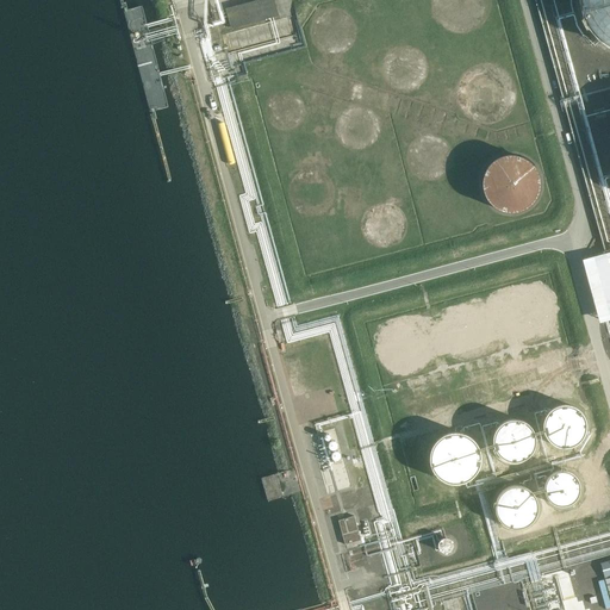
[(278,16),(273,0),(261,0),(226,10),(232,27),(278,16)]
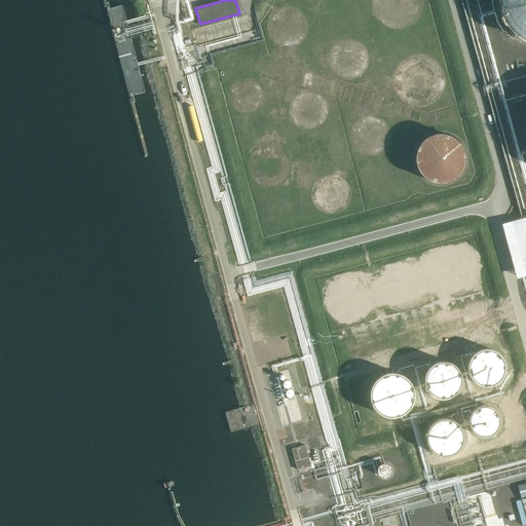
[(525,0),(501,0),(502,7),(509,22),(518,34),(525,38),(525,0)]
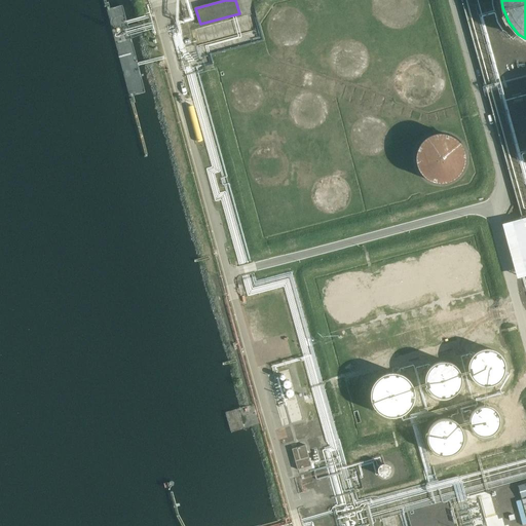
[(202,141),(193,105),(192,105),(191,105),(190,105),(189,105),(189,106),(188,106),(188,107),(197,142),(198,142),(199,142),(200,142),(201,141),(202,141)]
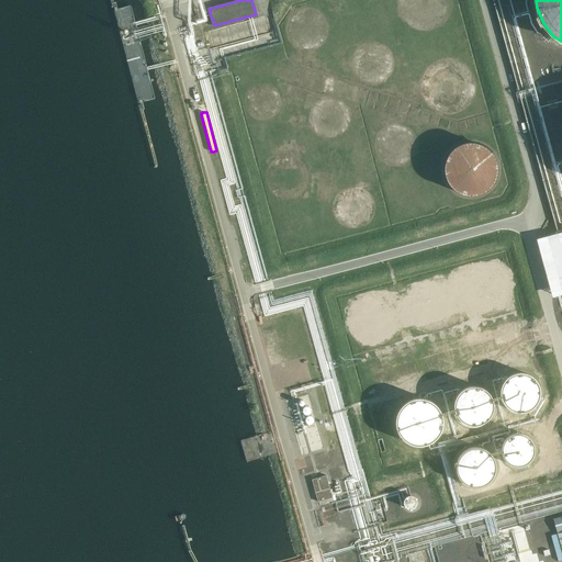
[(456,147),(454,148),(452,150),(450,153),(448,155),(448,156),(447,158),(446,159),(446,160),(445,163),(445,164),(445,166),(445,167),(444,169),(444,170),(445,173),(445,175),(445,177),(446,179),(447,180),(447,181),(448,183),(449,184),(449,186),(450,187),(452,189),(454,190),(454,191),(457,192),(459,193),(461,194),(462,195),(465,195),(469,197),(470,197),(472,197),(475,195),(478,195),(481,194),(483,193),(485,192),(487,190),(489,189),(491,187),(492,187),(493,184),(494,182),(495,180),(496,178),(497,176),(497,175),(497,172),(497,170),(497,168),(497,167),(497,166),(497,164),(496,161),(496,160),(495,158),(494,156),(493,155),(492,153),(491,150),(489,149),(487,148),(486,147),(484,146),(482,145),(480,144),(478,144),(476,143),(474,143),(472,143),(470,143),(469,143),(467,143),(463,144),(462,144),(459,145),(458,146),(456,147)]
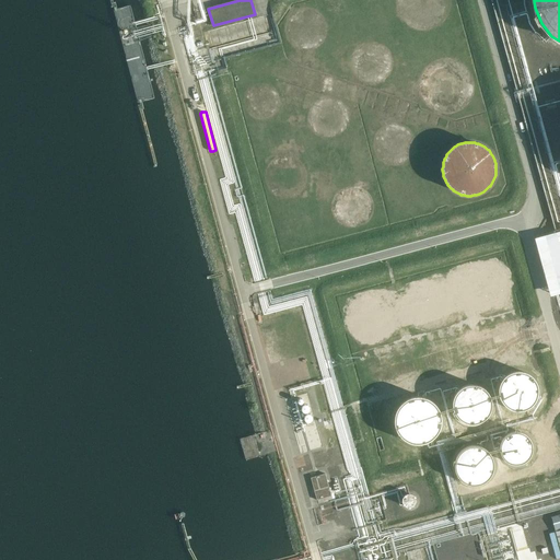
[(550,234),(535,238),(550,296),(559,293),(559,231),(556,232),(550,234)]
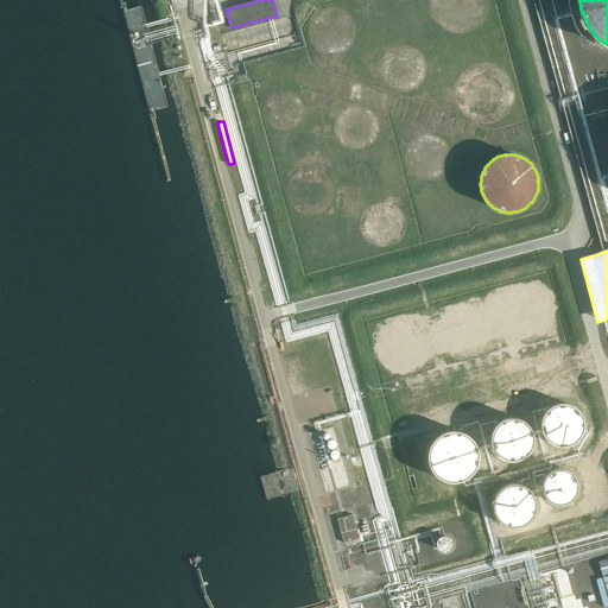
[(570,381),(556,385),(558,393),(572,390),(570,381)]
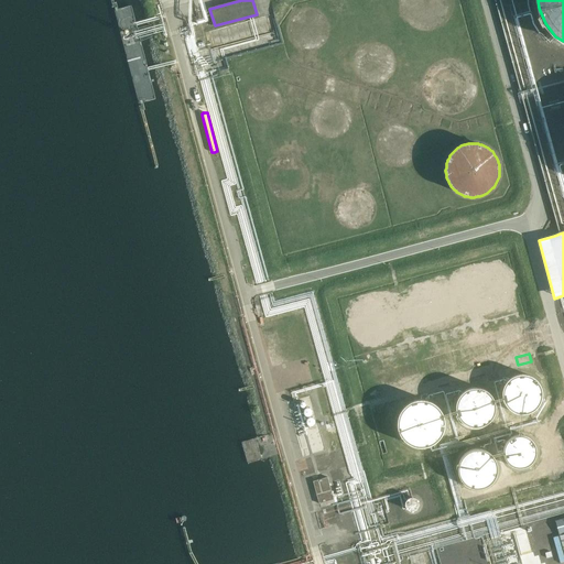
[(518,372),(516,373),(513,375),(511,376),(510,377),(509,379),(507,381),(506,383),(506,384),(506,386),(505,387),(505,388),(505,391),(505,393),(505,394),(505,396),(506,398),(506,400),(507,400),(508,402),(508,403),(509,404),(511,407),(513,408),(516,410),(518,410),(520,411),(522,411),(525,412),(528,411),(530,411),(532,410),(534,409),(537,408),(538,407),(539,405),(540,404),(541,403),(542,402),(543,400),(544,398),(544,396),(544,394),(544,393),(544,391),(544,390),(544,388),(544,386),(543,383),(542,382),(542,380),(540,378),(539,377),(538,376),(537,375),(535,375),(533,373),(530,372),(529,371),(527,371),(524,371),(523,371),(521,371),(520,372),(518,372)]
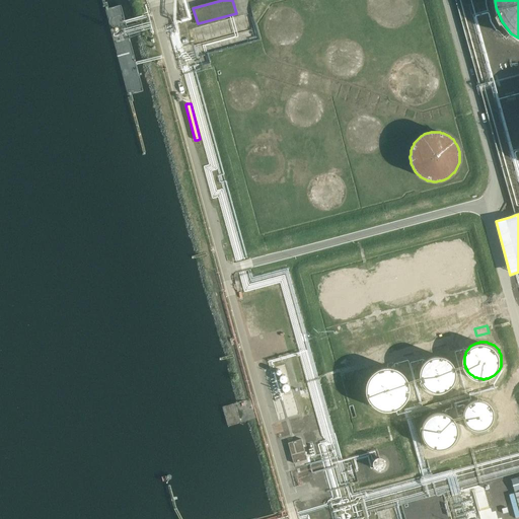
[(442,354),(440,354),(438,354),(437,354),(435,355),(433,355),(431,356),(430,357),(428,358),(426,359),(425,361),(424,363),(423,364),(422,366),(422,367),(421,369),(421,370),(421,371),(421,373),(421,374),(421,375),(421,376),(422,378),(422,379),(423,380),(423,381),(424,383),(425,384),(426,386),(427,386),(429,388),(430,388),(431,389),(434,390),(436,390),(437,391),(439,391),(440,391),(442,391),(444,390),(446,390),(447,389),(449,388),(451,387),(453,385),(454,384),(454,383),(455,381),(456,379),(457,378),(457,377),(457,376),(457,375),(457,374),(458,373),(458,372),(457,370),(457,368),(456,366),(455,364),(454,362),(453,361),(452,359),(451,358),(449,357),(447,356),(445,355),(443,355),(442,354)]
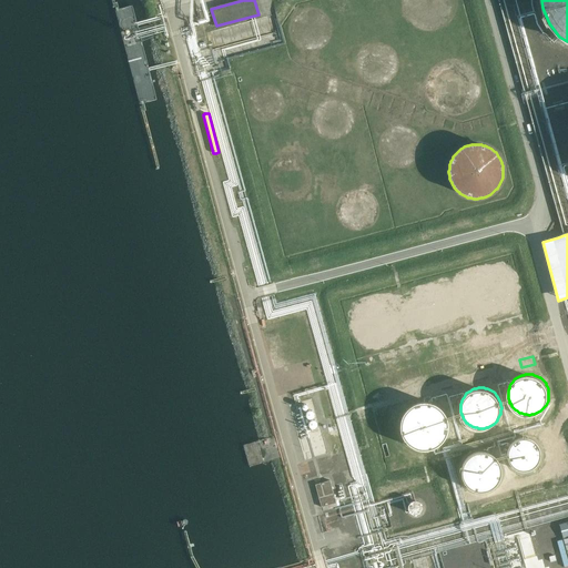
[(434,403),(432,402),(429,402),(427,401),(426,401),(424,401),(422,401),(419,402),(417,402),(416,403),(414,403),(412,405),(411,406),(409,407),(408,408),(407,408),(406,411),(405,412),(404,414),(403,415),(403,417),(402,418),(402,421),(402,423),(402,425),(402,426),(402,427),(402,429),(402,430),(403,433),(404,434),(405,437),(407,439),(408,442),(411,444),(412,444),(413,445),(415,446),(417,447),(418,447),(422,448),(424,448),(426,448),(428,448),(430,448),(434,447),(436,446),(437,445),(439,444),(442,443),(443,440),(445,438),(446,436),(446,435),(447,434),(447,433),(448,432),(448,429),(448,427),(449,425),(449,424),(449,423),(448,421),(448,419),(448,418),(447,416),(447,415),(445,412),(445,411),(444,409),(443,408),(442,407),(439,405),(438,404),(436,404),(434,403)]
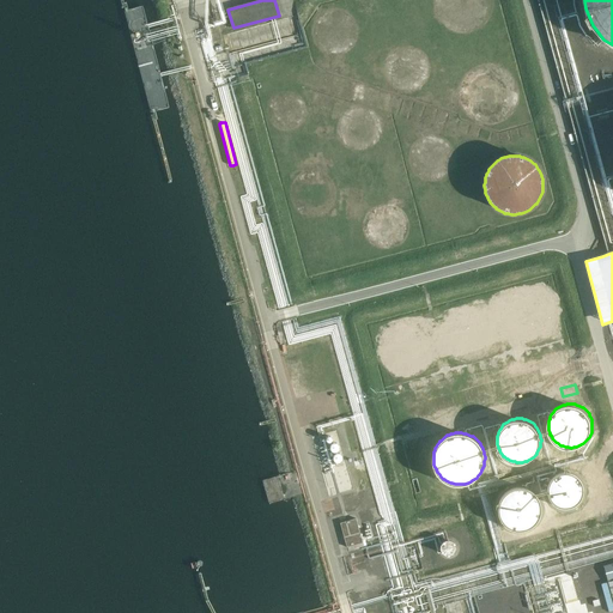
[(584,491),(584,490),(584,489),(584,486),(584,484),(583,483),(582,480),(582,479),(581,478),(580,477),(577,475),(576,474),(575,474),(572,473),(571,473),(570,472),(568,472),(566,472),(565,472),(563,473),(562,473),(560,473),(558,474),(557,475),(556,477),(554,478),(553,479),(552,480),(551,481),(551,483),(550,485),(550,487),(550,489),(548,490),(550,492),(550,493),(550,495),(550,496),(551,497),(551,498),(552,501),(553,502),(554,503),(556,504),(557,505),(558,505),(560,507),(562,508),(564,508),(565,508),(566,508),(569,508),(571,508),(572,507),(574,507),(576,505),(577,505),(578,504),(580,503),(581,502),(582,499),(583,498),(583,497),(584,495),(584,493),(584,492),(584,491)]
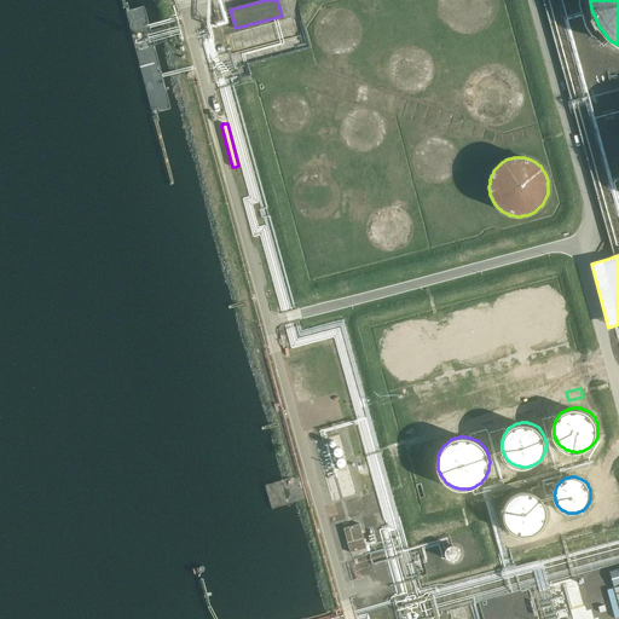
[(531,492),(528,491),(526,491),(522,491),(520,491),(518,492),(516,493),(514,493),(512,495),(509,497),(508,498),(507,499),(505,502),(504,503),(504,505),(503,507),(503,508),(503,510),(502,512),(502,514),(502,516),(503,518),(503,519),(503,520),(504,522),(505,525),(507,527),(508,527),(508,528),(509,530),(512,531),(514,532),(515,533),(518,534),(520,534),(522,536),(525,536),(528,534),(531,534),(533,533),(536,532),(538,531),(541,528),(542,527),(543,525),(544,524),(544,522),(545,520),(545,519),(547,518),(547,516),(547,514),(547,512),(547,510),(547,508),(545,505),(544,503),(543,502),(543,501),(542,498),(539,497),(538,496),(536,495),(534,493),(531,492)]
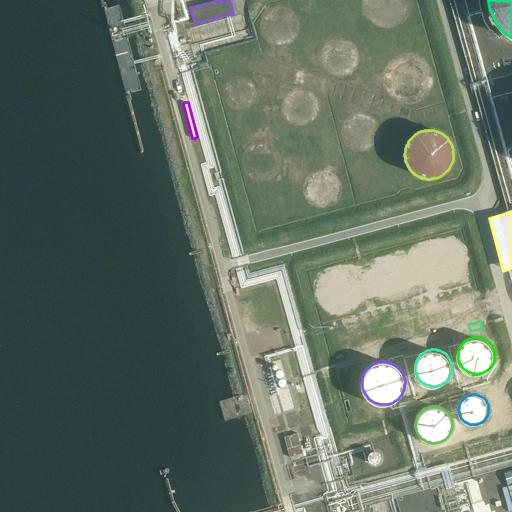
[(303,454),(297,433),(284,437),(290,457),(303,454)]
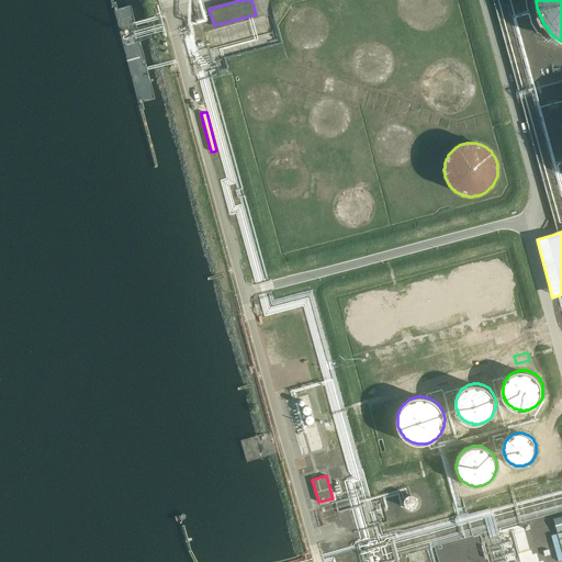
[(413,497),(412,497),(411,497),(409,497),(408,497),(407,498),(406,498),(405,499),(405,501),(404,501),(404,502),(404,503),(403,503),(403,504),(403,505),(403,506),(404,506),(404,507),(404,508),(405,508),(405,509),(406,509),(406,510),(407,510),(408,512),(409,512),(411,512),(412,512),(413,510),(414,510),(415,509),(416,508),(416,507),(417,507),(417,506),(417,505),(417,504),(417,503),(417,502),(416,502),(416,501),(416,499),(415,499),(414,498),(413,497)]
